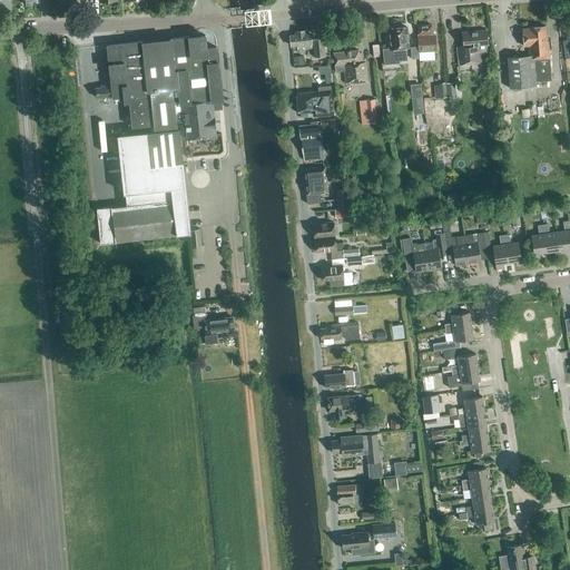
[(432,36),(432,25),(418,26),(419,52),(426,52),(426,53),(431,53),(431,51),(435,51),(435,36),(432,36)]
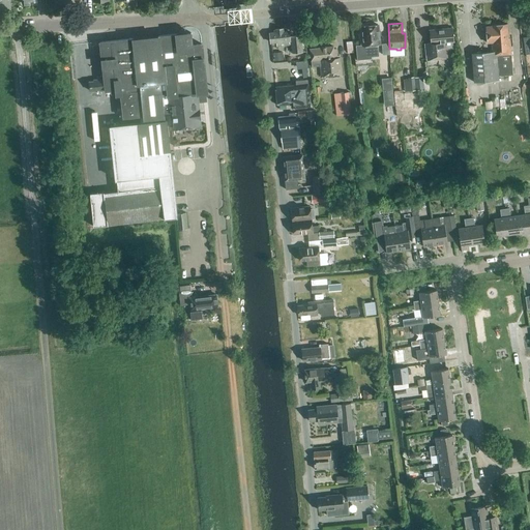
[(361,45),(355,46),(357,60),(372,59),(372,57),(378,56),(377,45),(378,45),(379,45),(378,25),(362,26),(363,36),(360,37),(361,45)]
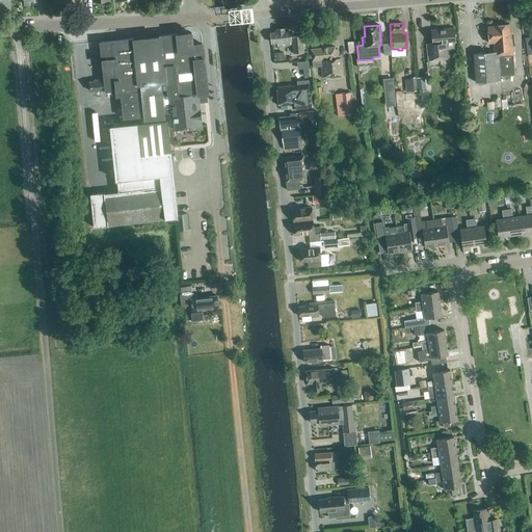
[(510,37),(509,25),(494,26),(494,27),(487,27),(488,44),(493,44),(494,53),(473,54),(475,83),(500,81),(500,76),(514,75),(511,36),(510,37)]
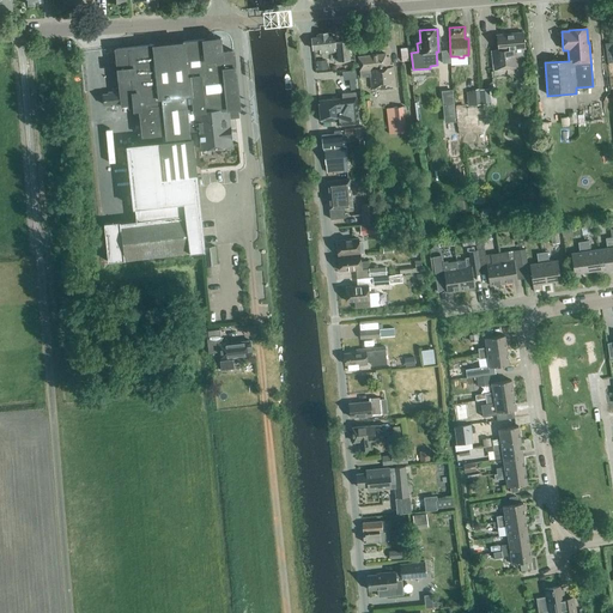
[(495,72),(520,70),(519,58),(525,56),(523,48),(526,48),(523,32),(497,35),(498,50),(492,52),(495,72)]
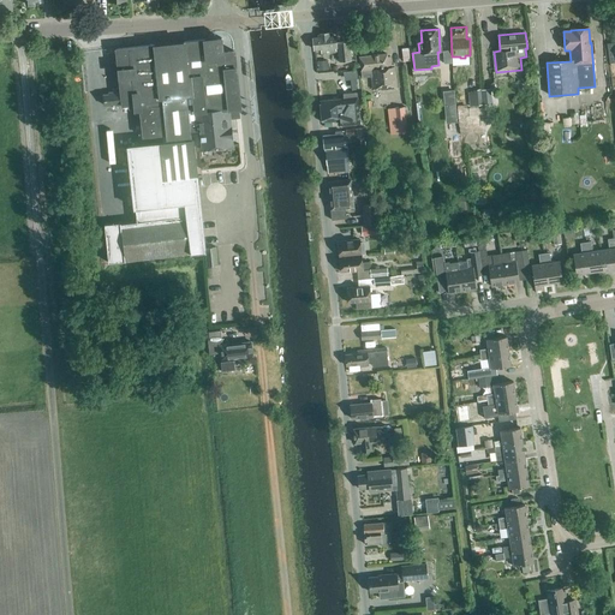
[(321,39),(312,39),(314,49),(321,49),(322,54),(339,52),(339,61),(350,60),(352,60),(350,41),(335,42),(335,36),(328,37),(328,34),(321,35),(321,39)]
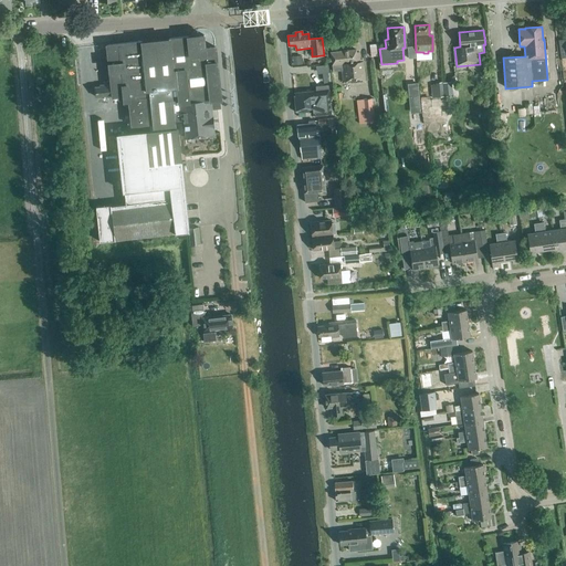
[(111,84),(94,86),(95,98),(123,95),(124,102),(128,101),(132,125),(153,124),(154,132),(118,136),(126,203),(96,207),(101,242),(115,241),(111,207),(170,199),(175,233),(188,231),(176,121),(181,119),(182,137),(213,134),(210,101),(221,98),(216,48),(205,49),(203,35),(106,45),(111,84)]
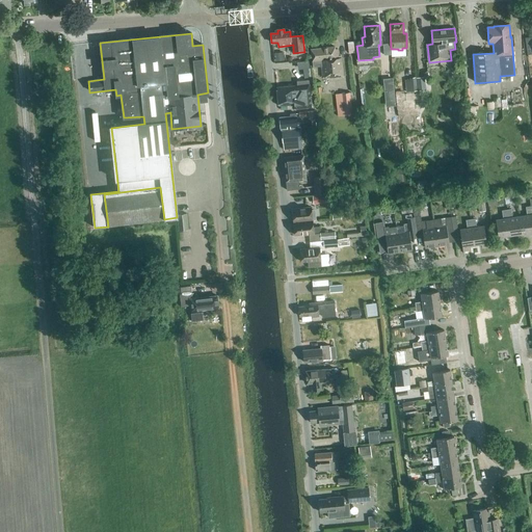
[(335,50),(335,47),(311,50),(313,68),(321,67),(322,78),(329,77),(329,78),(344,77),(342,57),(339,58),(338,49),(335,50)]
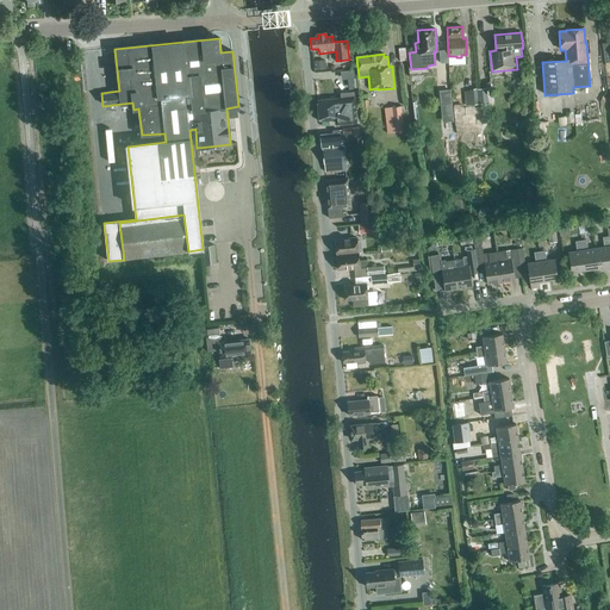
[(316,70),(327,69),(325,60),(315,61),(316,70)]
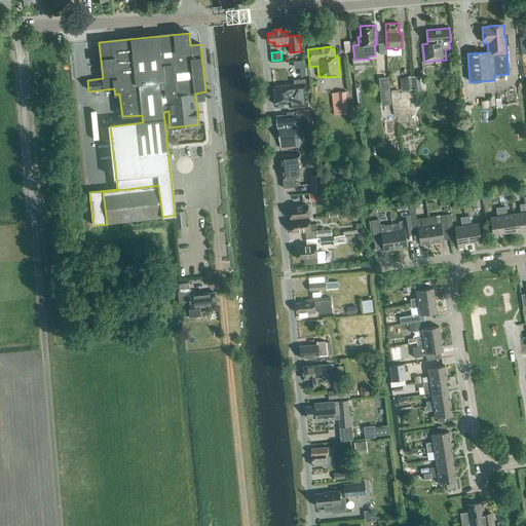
[(295,67),(305,66),(304,59),(294,61),(295,67)]
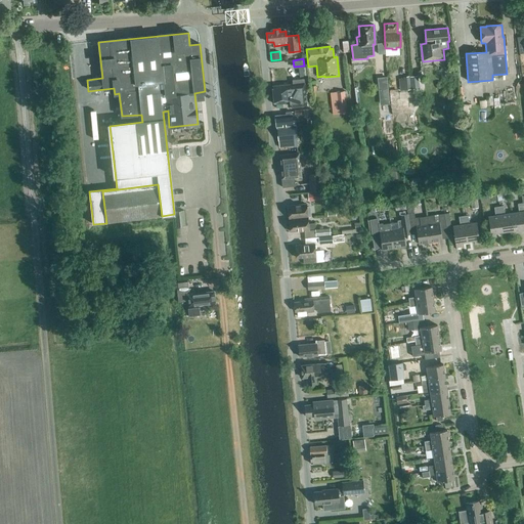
[(400,91),(411,89),(409,76),(403,77),(403,78),(398,78),(400,91)]
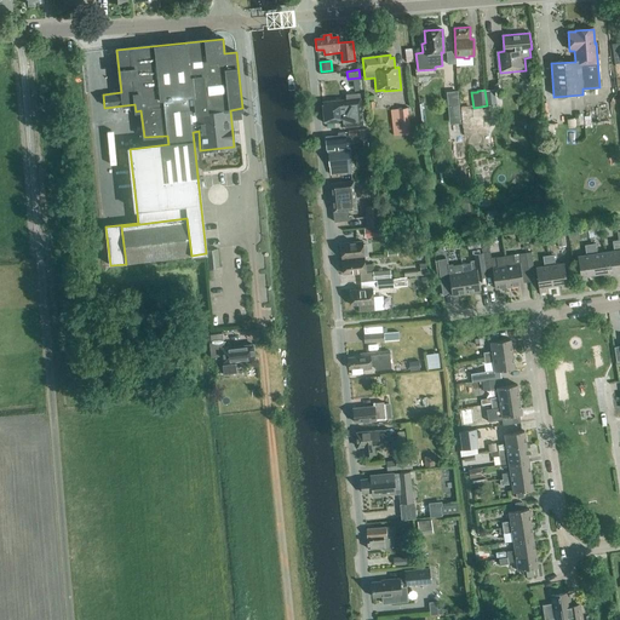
[(495,90),(486,91),(487,105),(497,105),(495,90)]
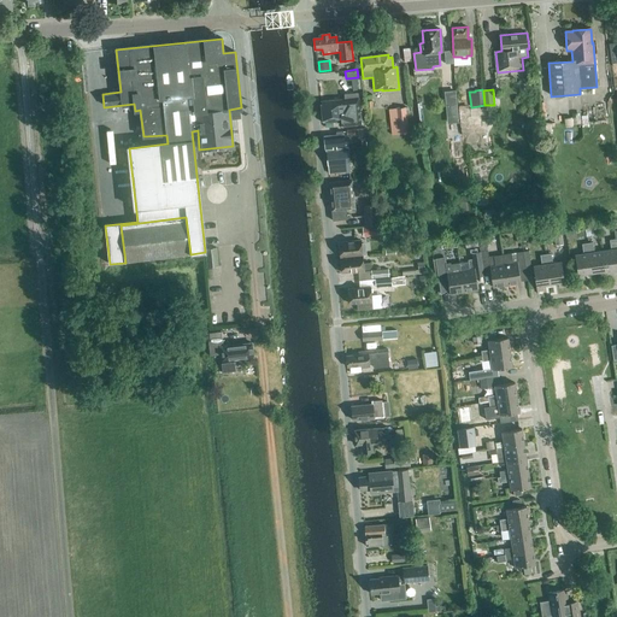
[(456,92),(445,93),(446,112),(457,111),(456,92)]
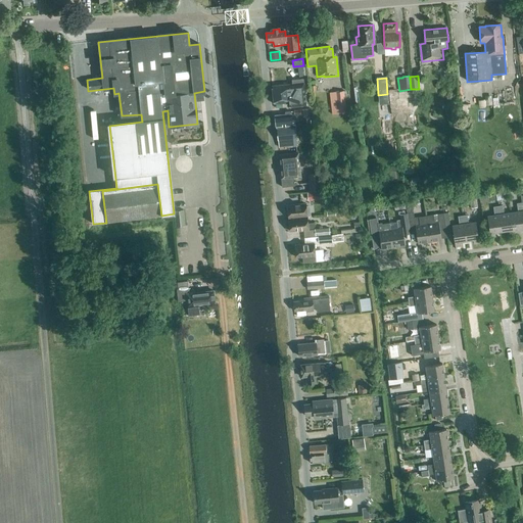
[(292,84),(272,86),(274,98),(273,100),(273,104),(274,104),(289,102),(294,101),(293,93),(305,92),(303,79),(292,80),(292,84)]
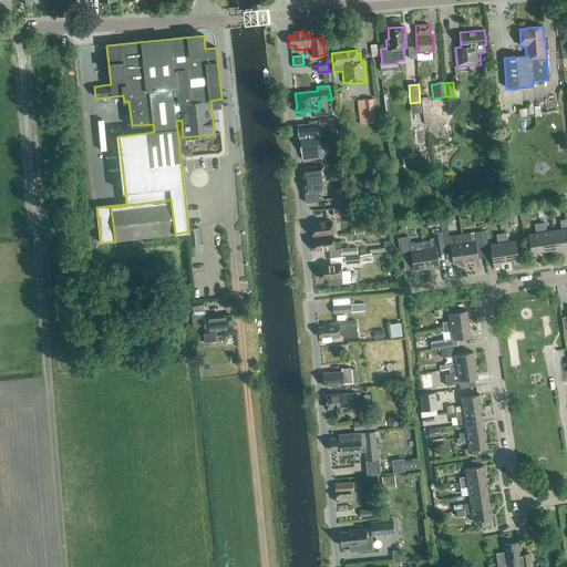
[(367,124),(375,123),(373,99),(364,100),(367,124)]
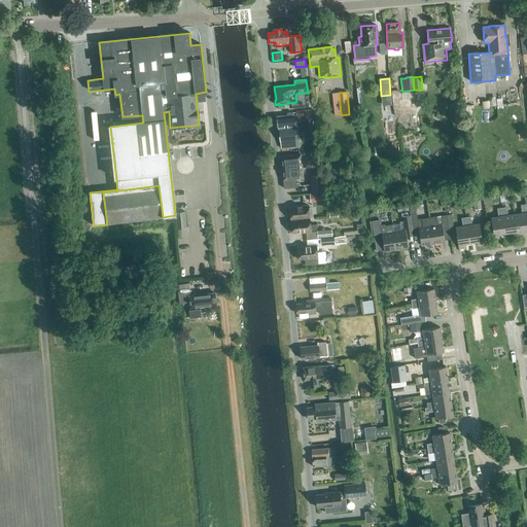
[(395,110),(417,109),(416,94),(395,94),(395,110)]
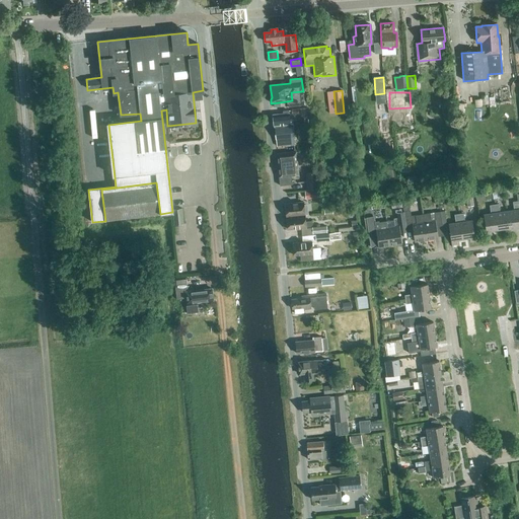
[(290,125),(289,112),(283,112),(283,114),(273,115),(274,126),(275,126),(276,139),(277,146),(294,145),(293,125),(290,125)]
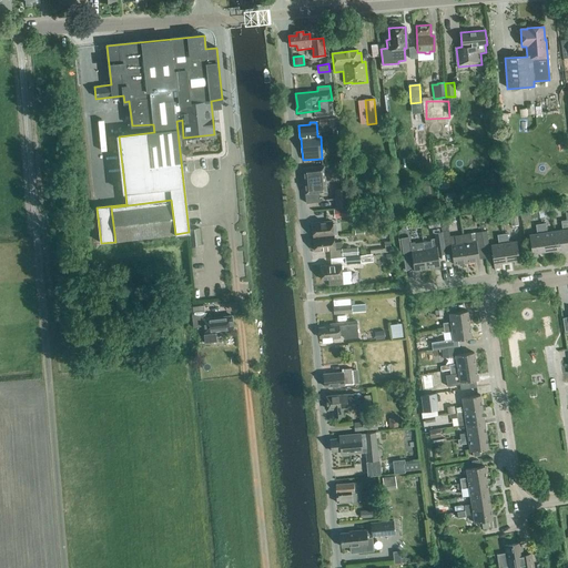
[(306,203),(320,202),(318,193),(326,192),(324,166),(303,169),(306,203)]
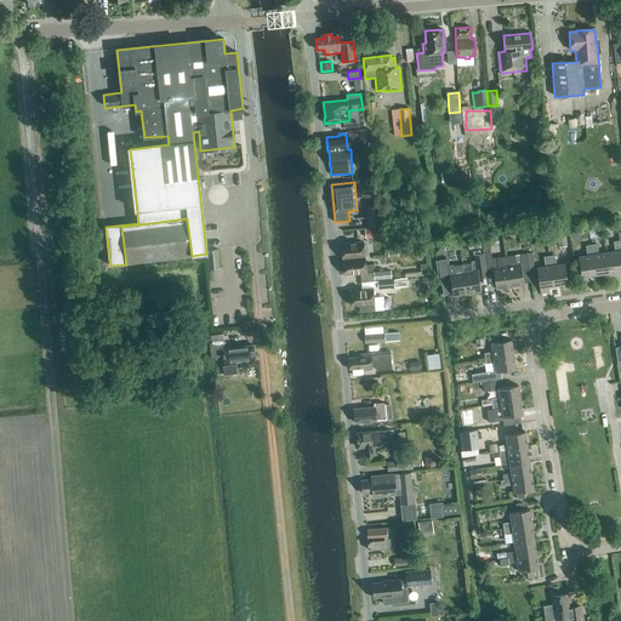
[(368,227),(381,226),(379,206),(365,208),(368,227)]
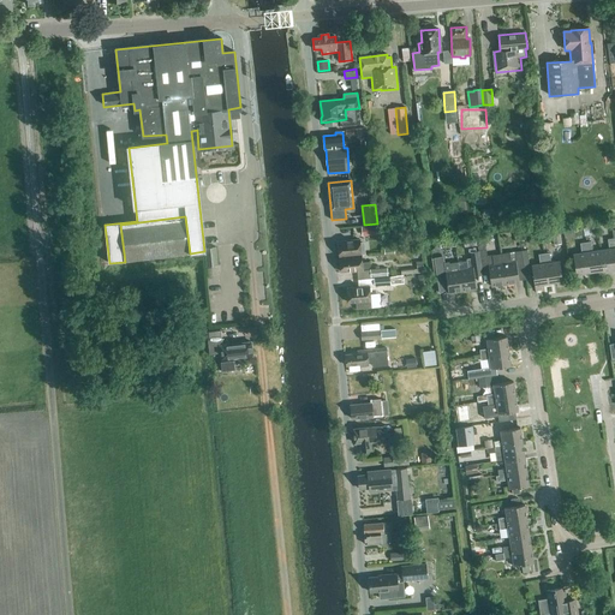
[(185,216),(120,225),(125,262),(190,254),(185,216)]
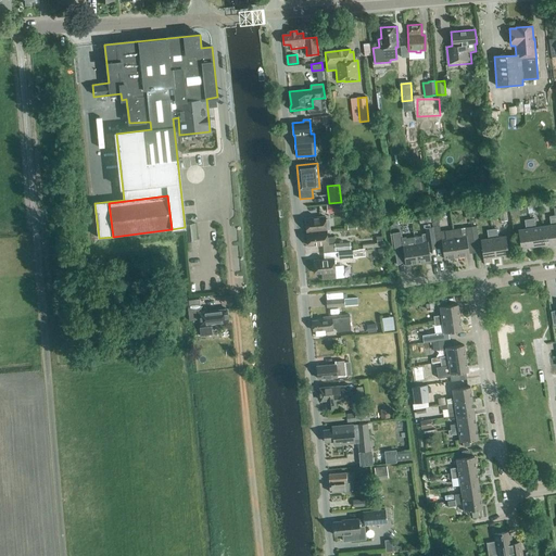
[(327,213),(342,212),(341,203),(326,204),(327,213)]
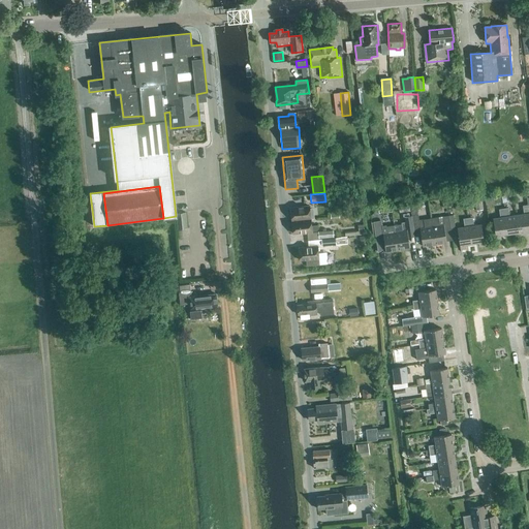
[(398,213),(409,211),(408,204),(397,206),(398,213)]
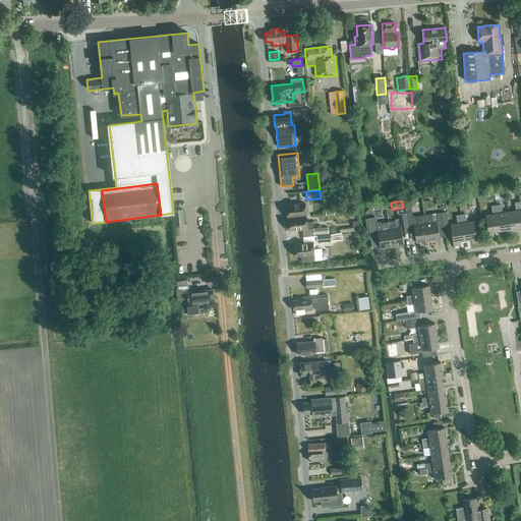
[(427,241),(424,215),(412,217),(410,206),(409,206),(409,200),(403,201),(405,213),(407,229),(414,228),(416,243),(427,241)]
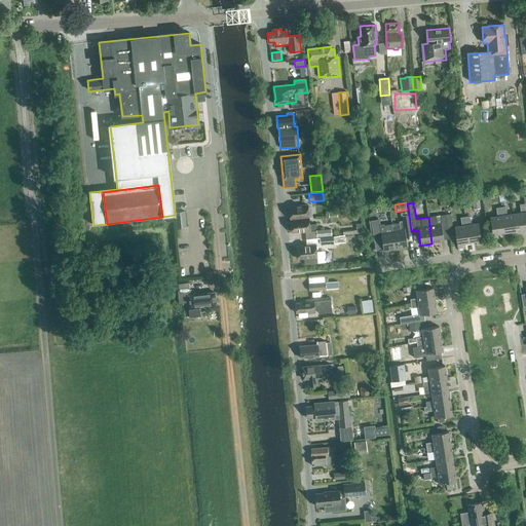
[(521,230),(525,229),(525,217),(524,203),(520,204),(521,213),(514,214),(517,235),(522,234),(521,230)]
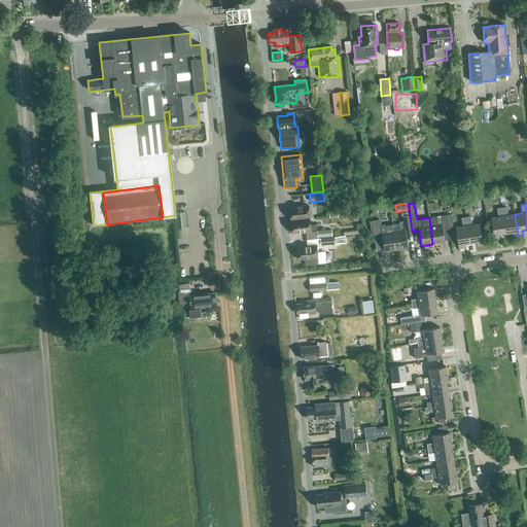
[(290,220),(309,218),(309,217),(308,206),(289,208),(290,220)]
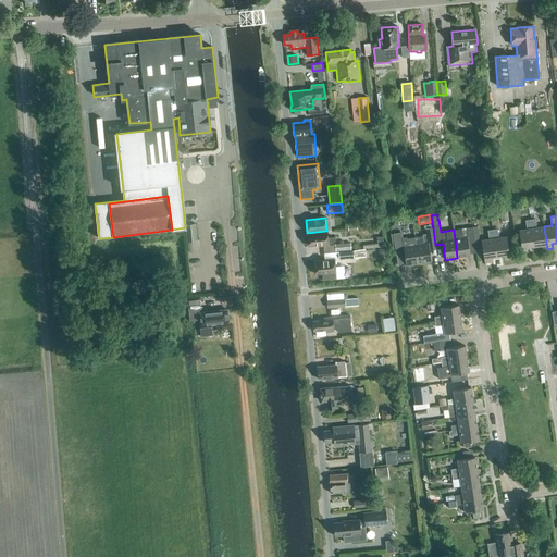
[(547,249),(544,226),(536,227),(535,219),(530,220),(534,246),(542,245),(542,249),(547,249)]
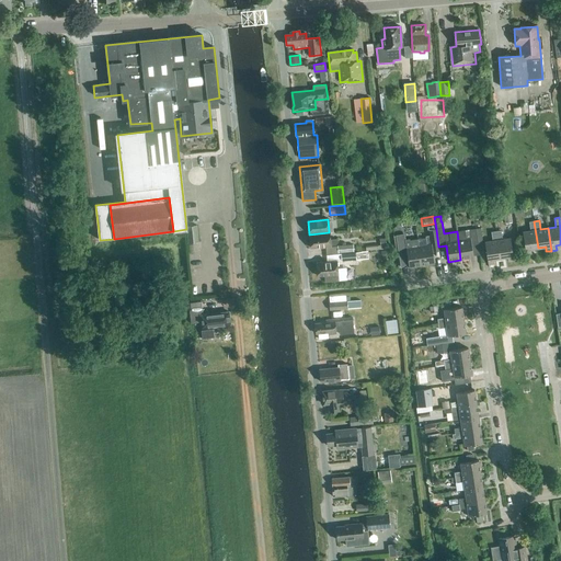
[(530,249),(538,248),(534,221),(529,222),(530,231),(523,232),(526,254),(531,253),(530,249)]
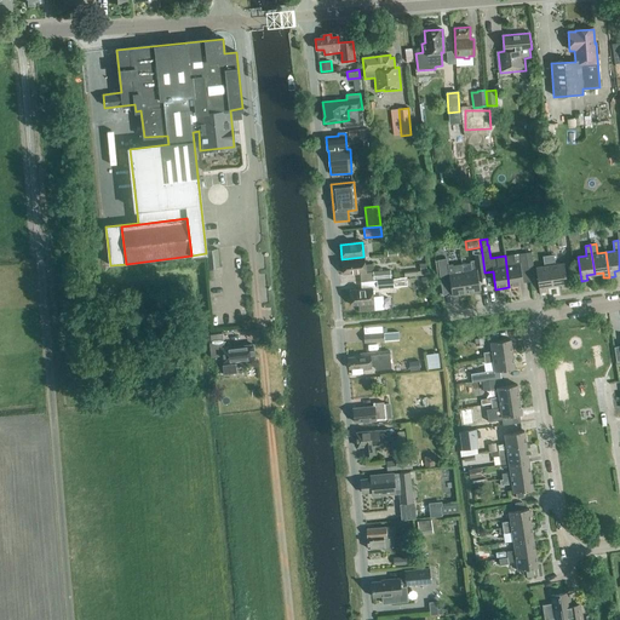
[(218,248),(206,250),(207,269),(219,268),(218,248)]
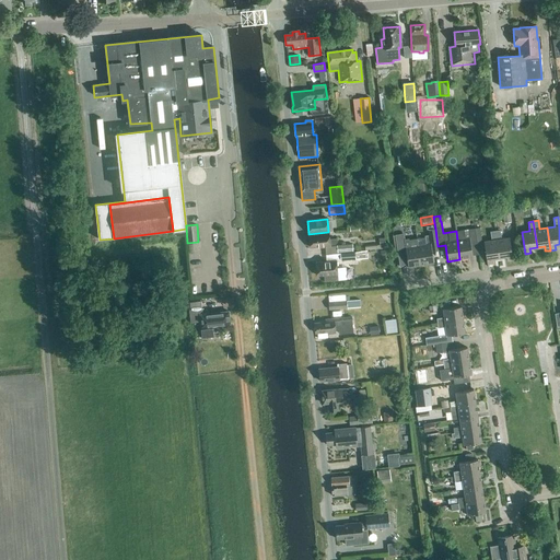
[(431,247),(438,246),(435,229),(429,230),(429,235),(424,236),(426,245),(418,246),(421,265),(433,264),(431,247)]
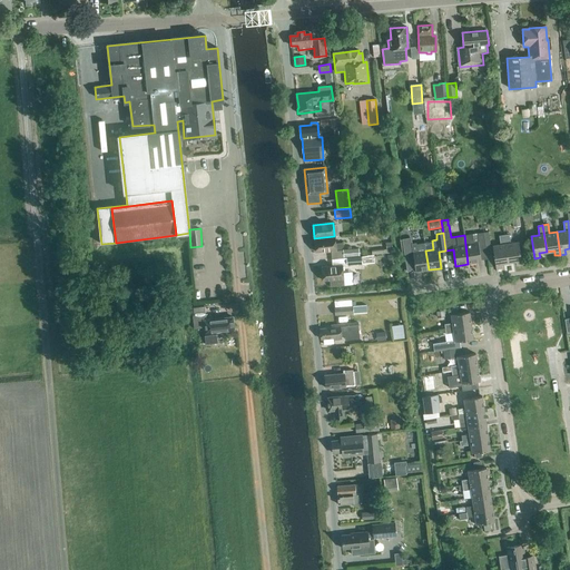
[(464,235),(468,264),(481,262),(479,246),(485,245),(483,233),(464,235)]
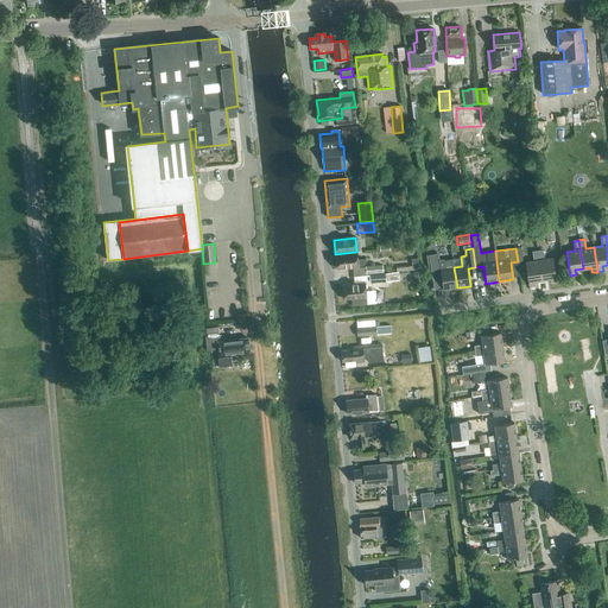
[(538,251),(542,280),(550,279),(551,284),(557,283),(553,258),(544,260),(543,249),(538,251)]
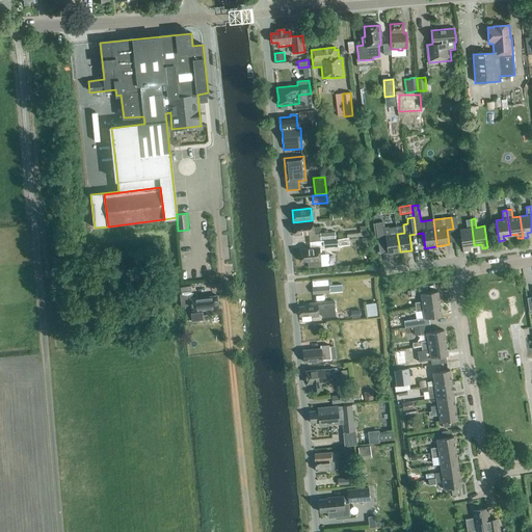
[(468,246),(474,245),(471,219),(466,220),(467,229),(459,230),(462,250),(468,250),(468,246)]
